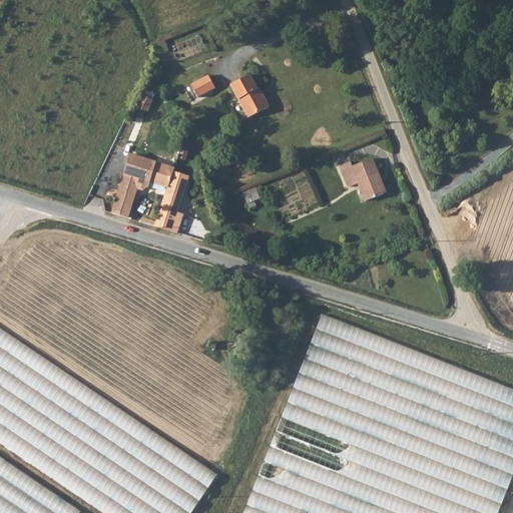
[(215,89),(209,77),(192,86),(198,97),(215,89)]
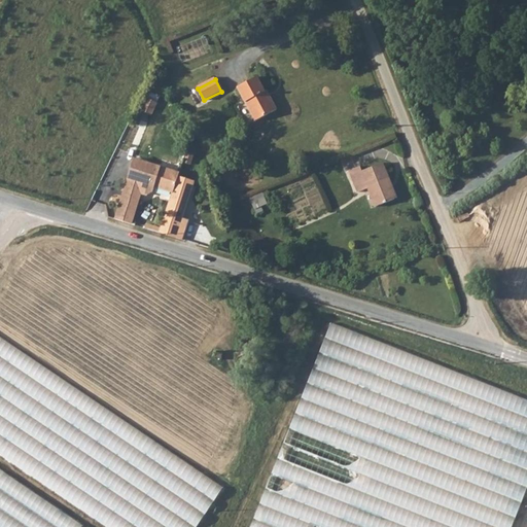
[(269,94),(266,95),(257,79),(239,90),(256,123),(278,111),(269,94)]
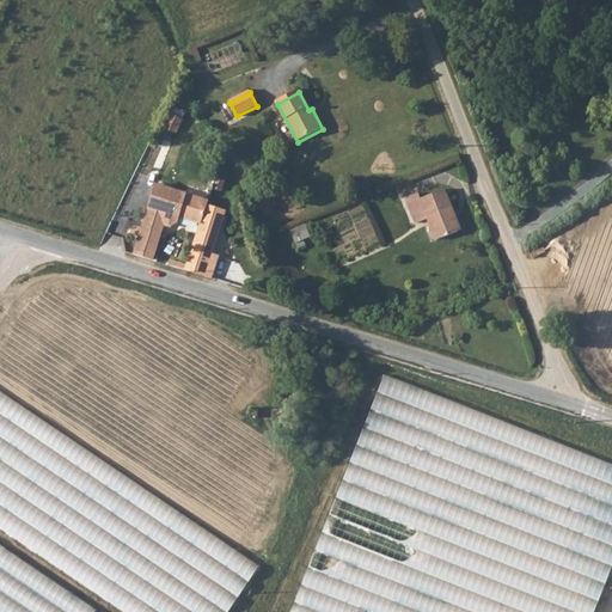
[(179,219),(197,225),(204,206),(154,189),(132,255),(152,261),(164,228),(170,228),(177,225),(179,219)]
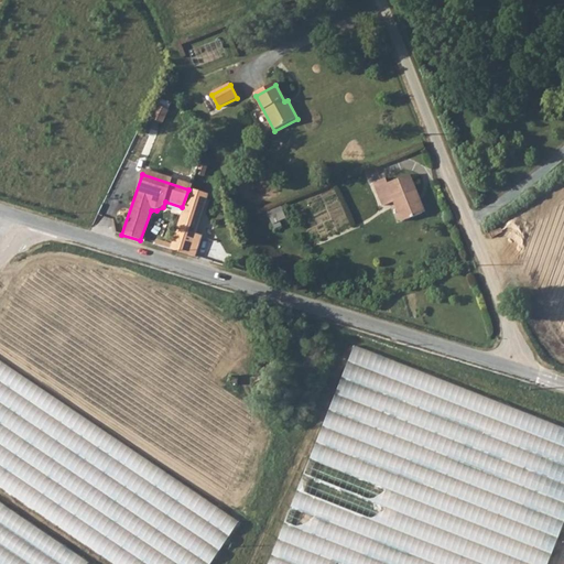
[(419,196),(410,176),(389,185),(387,180),(376,184),(386,206),(396,204),(404,224),(424,216),(416,197),(419,196)]
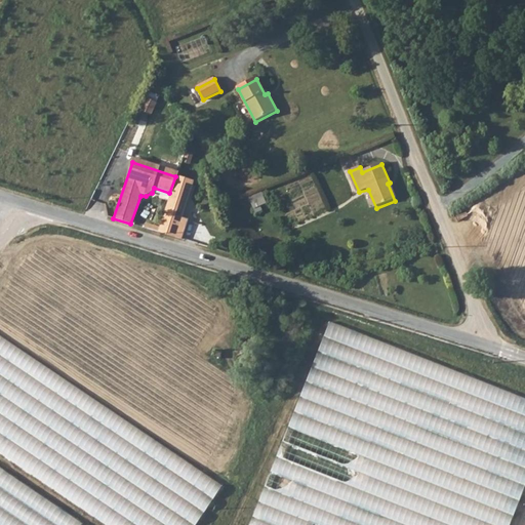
[(169,193),(156,232),(174,238),(193,182),(175,176),(169,193)]
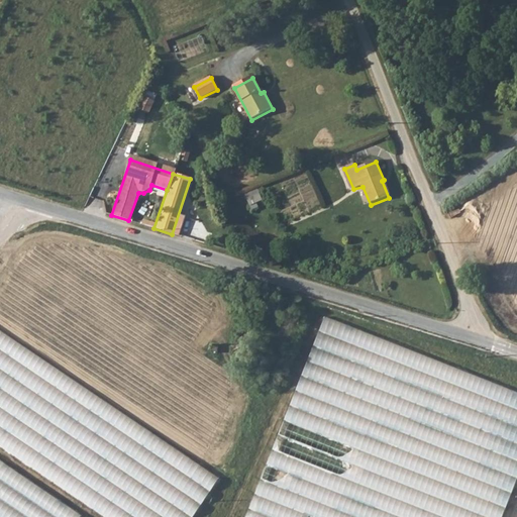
[(247,193),(251,207),(265,204),(260,190),(247,193)]
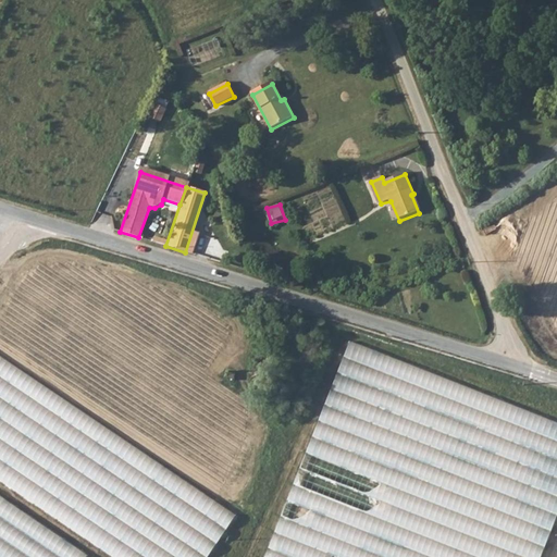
[(541,556),(556,516),(556,423),(350,342),(265,556),(541,556)]
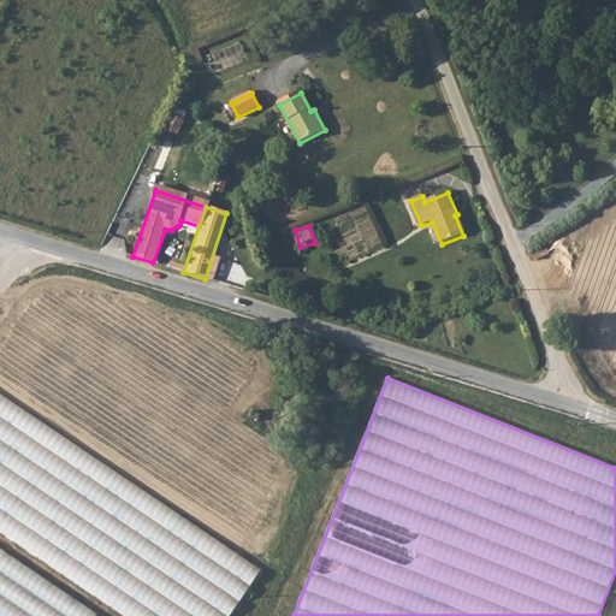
[(0,531),(125,615),(214,615),(253,563),(0,394),(0,531)]
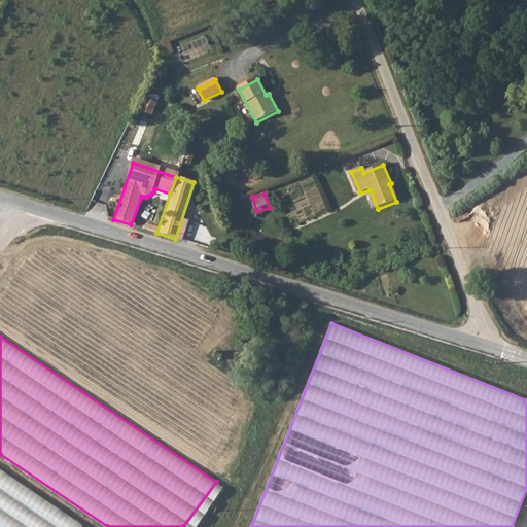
[(81,526),(82,526),(0,469),(0,518),(12,526),(81,526)]
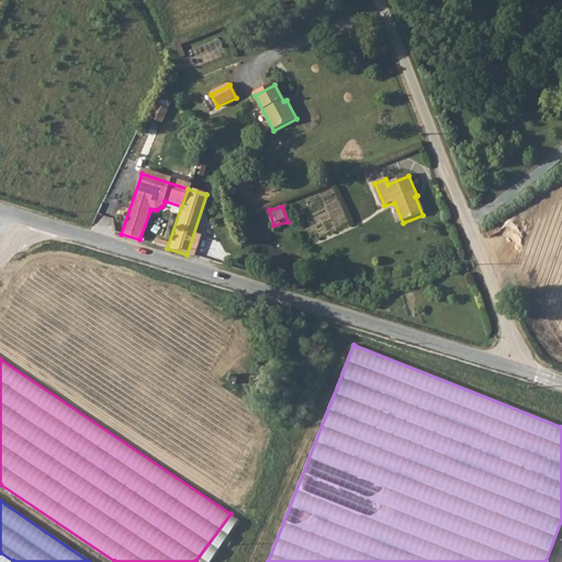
[(231,514),(195,561),(209,561),(238,520),(231,514)]
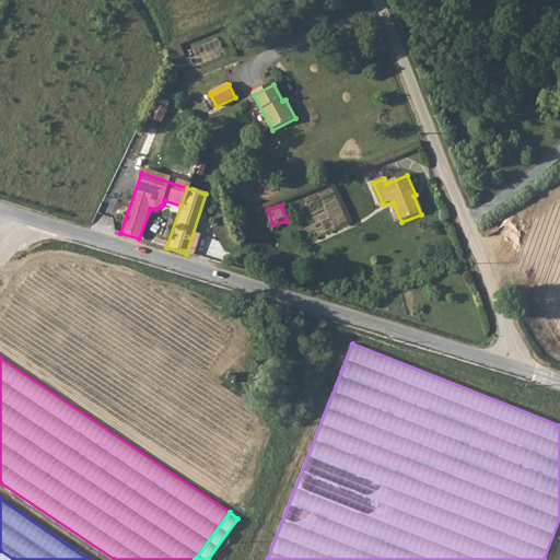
[(0,559),(13,559),(0,550),(0,559)]
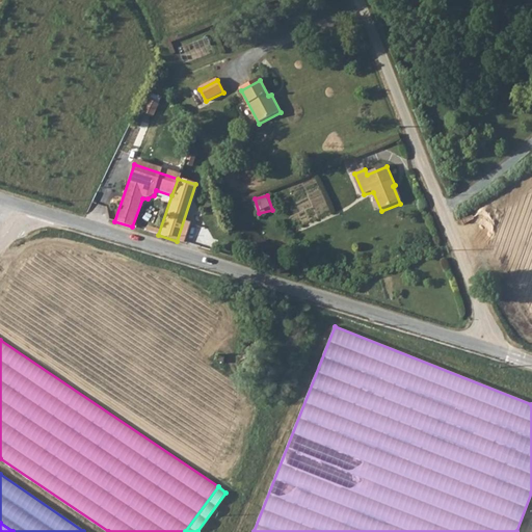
All buildings are outlined.
